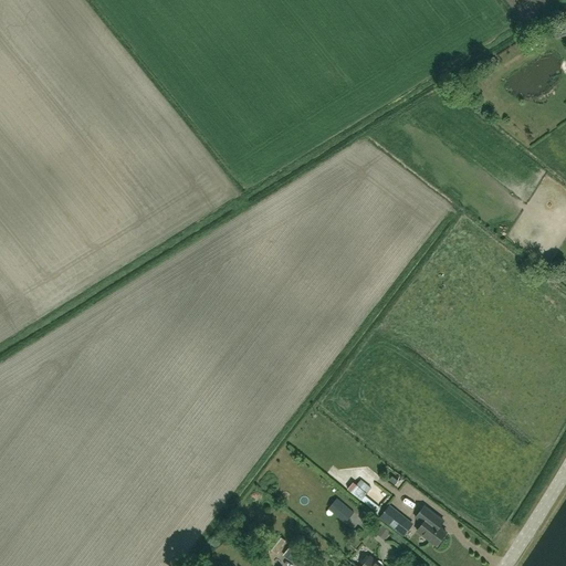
[(354,513),(345,506),(337,499),(328,509),(327,510),(345,524),(354,513)]
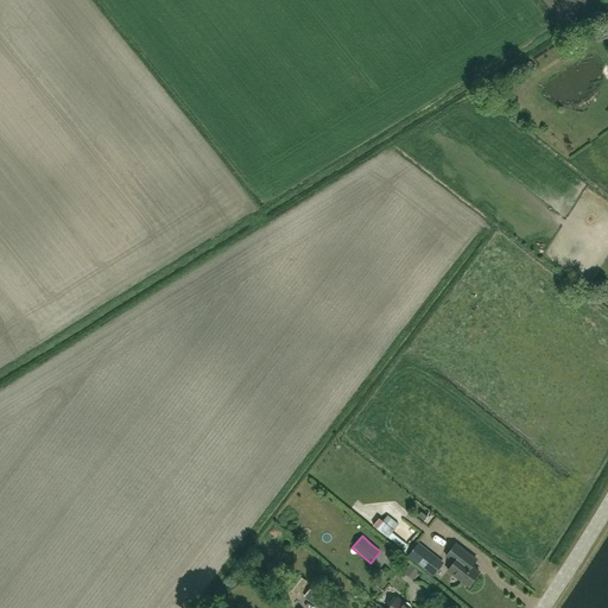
[(417,544),(407,556),(426,570),(434,576),(443,565),(435,559),(417,544)]
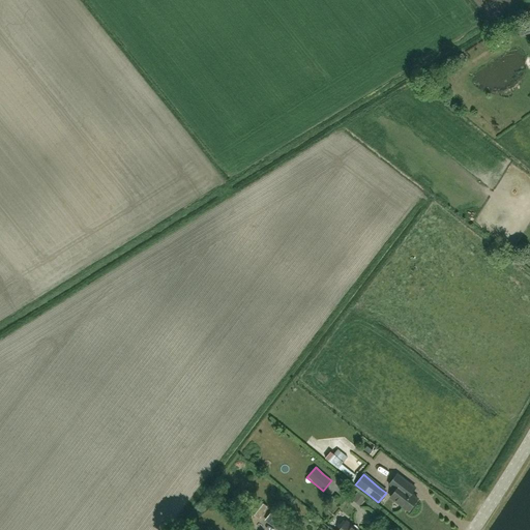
[(415,488),(398,474),(389,484),(396,490),(390,497),(409,510),(418,499),(411,494),(415,488)]
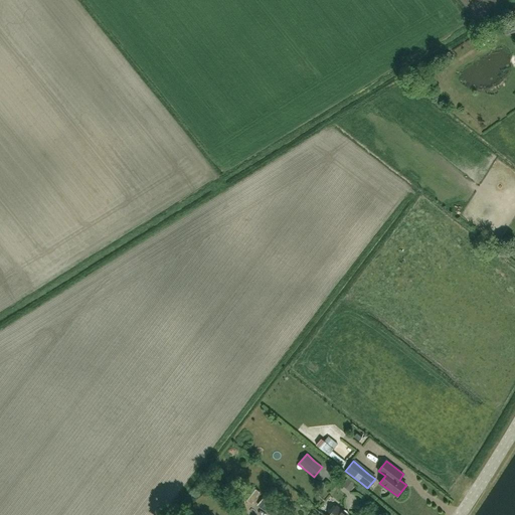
[(251,486),(244,495),(253,502),(261,492),(251,486)]
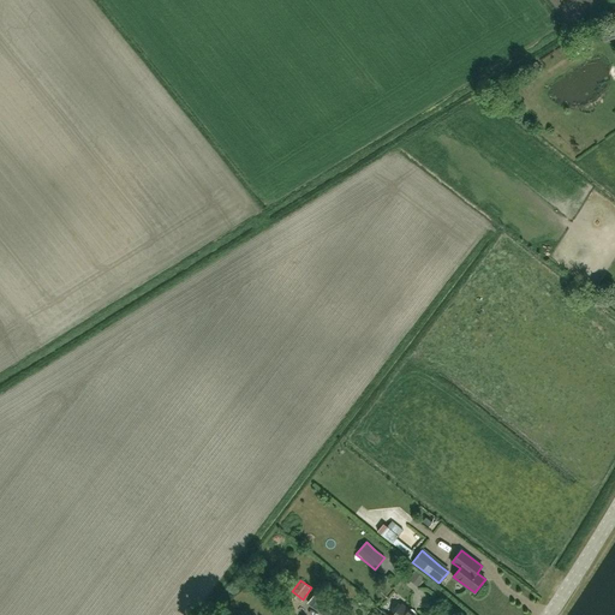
[(322,614),(338,614),(341,611),(317,592),(308,603),(322,614)]
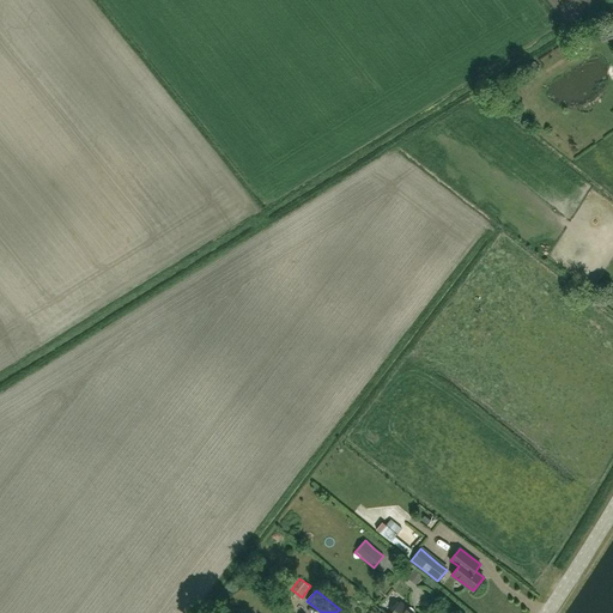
[(414,612),(414,611),(411,608),(407,608),(401,602),(392,612),(414,612)]
